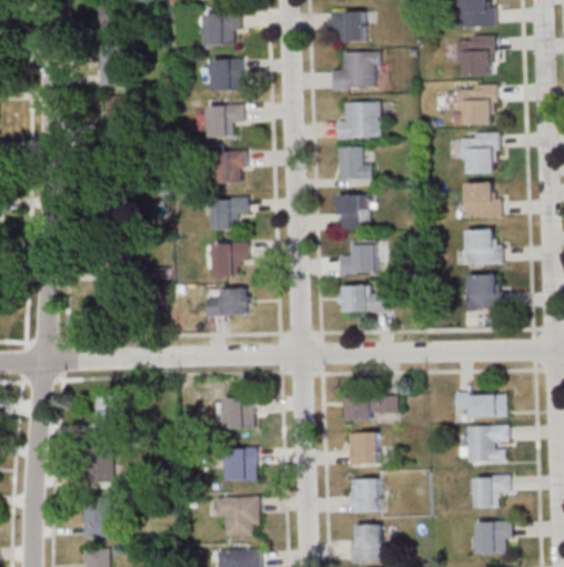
[(457,0),(459,26),(493,26),(492,0),(457,0)]
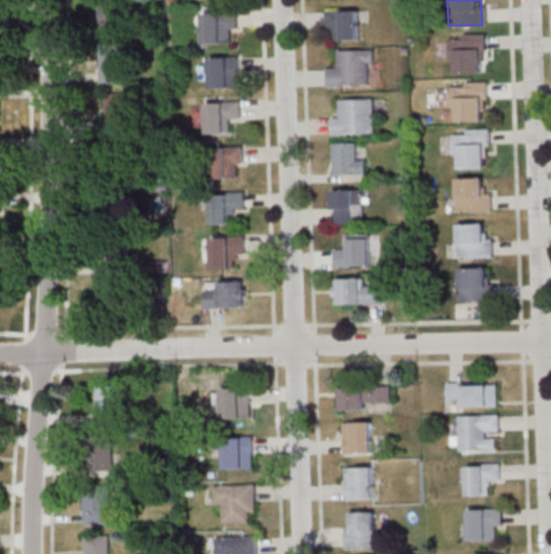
[(94,33),(118,33),(118,1),(94,1),(94,33)]
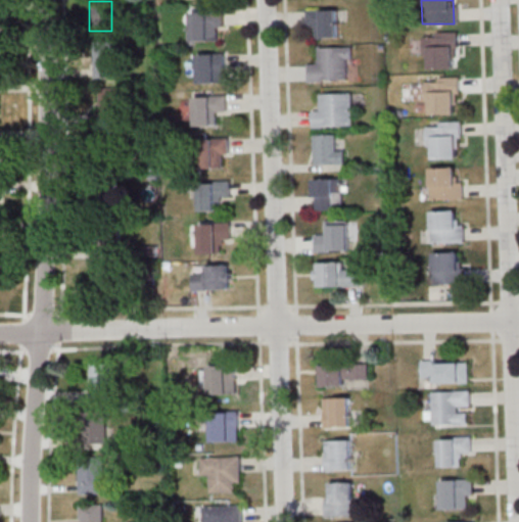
[(336,10),(304,10),(304,29),(314,29),(314,39),(336,39),(336,10)]
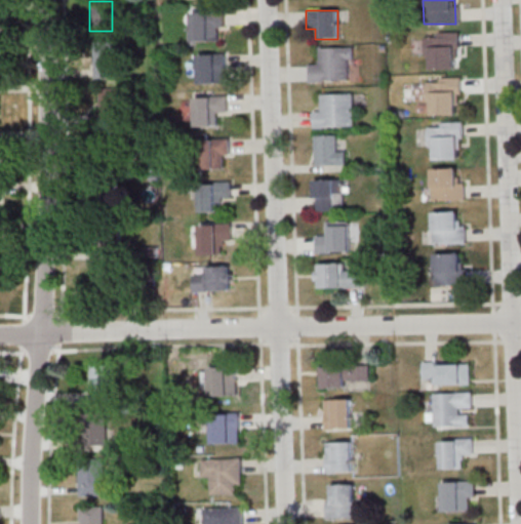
[(221,12),(190,12),(190,42),(222,42),(221,12)]
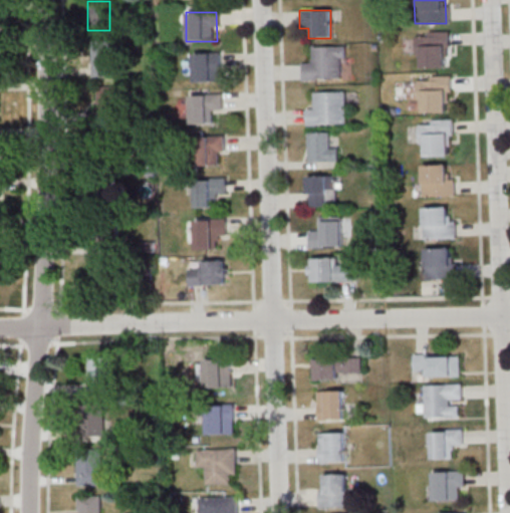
[(414,33),(414,68),(447,68),(447,33),(414,33)]
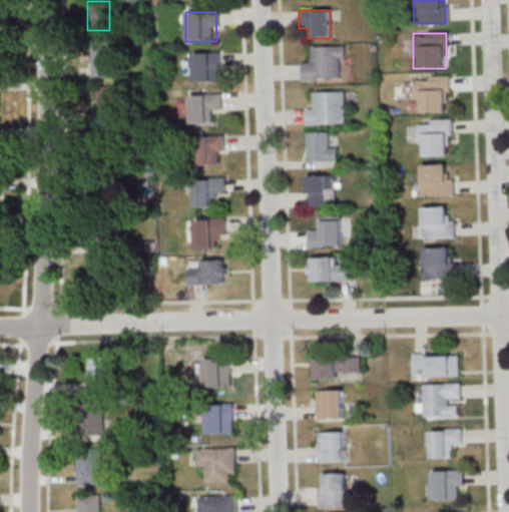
[(115,76),(115,42),(91,42),(91,76),(115,76)]
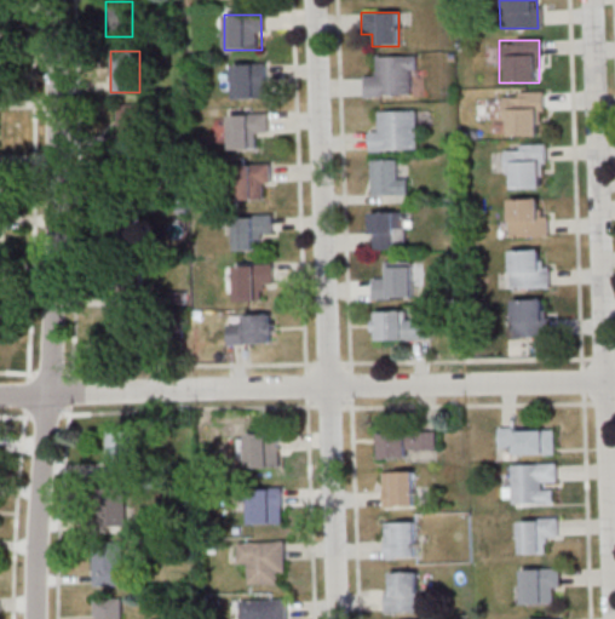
[(374,57),(375,74),(362,74),(362,97),(412,96),(412,57),(374,57)]
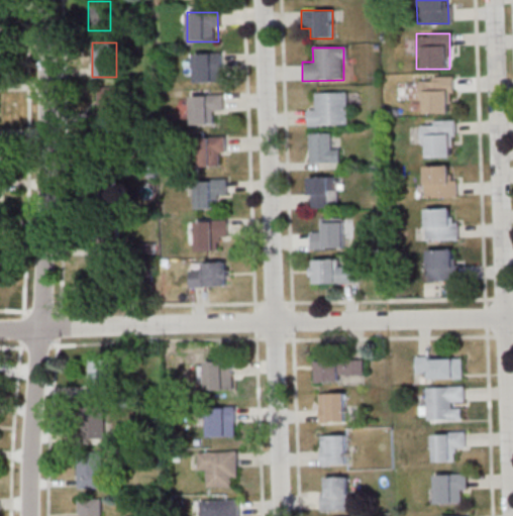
[(194,83),(219,83),(219,55),(194,55),(194,83)]
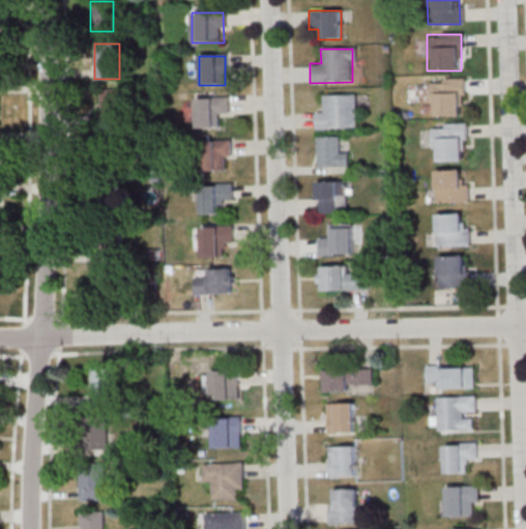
[(429,79),(429,116),(463,116),(463,79),(429,79)]
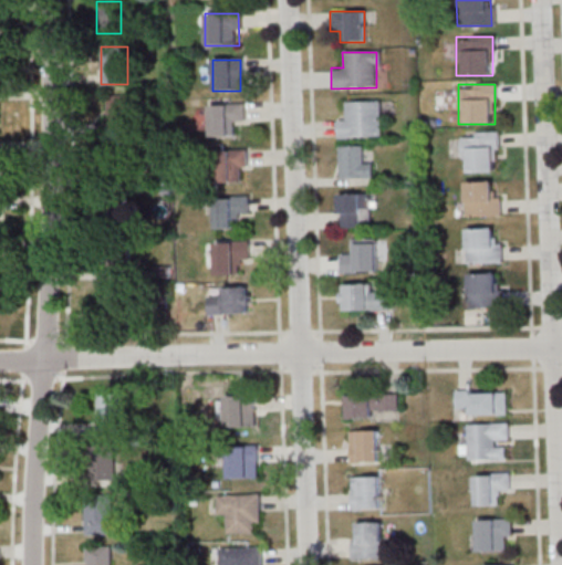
[(103,135),(131,135),(131,95),(103,95),(103,135)]
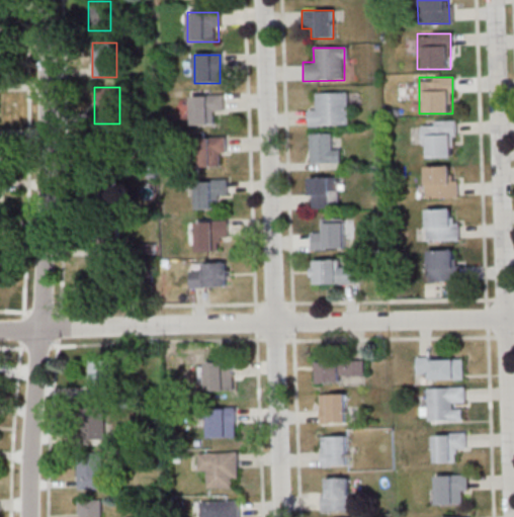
[(308,126),(346,126),(346,93),(316,93),(316,106),(308,106),(308,126)]
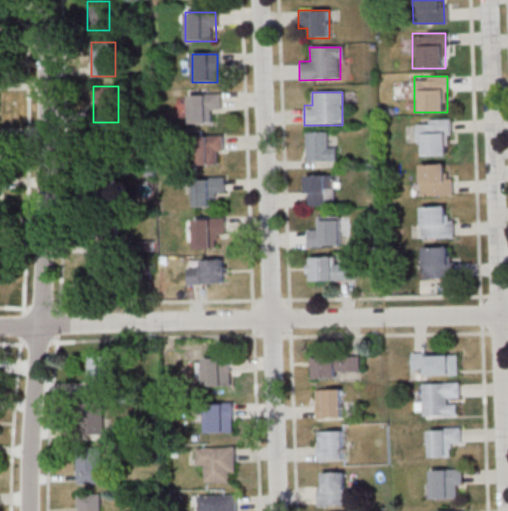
[(219,95),(189,95),(189,124),(209,124),(209,112),(219,112),(219,95)]
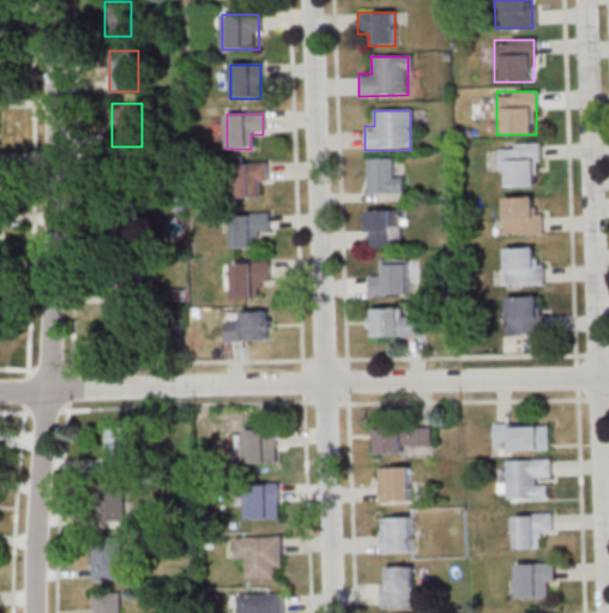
[(540,144),(499,144),(499,187),(540,187),(540,144)]
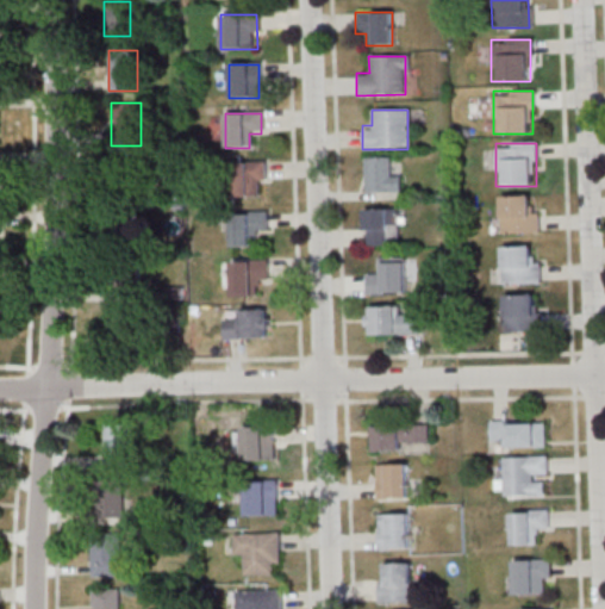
[(120,192),(139,187),(141,161),(139,156),(119,155),(108,159),(106,187),(107,192),(105,234),(111,254),(111,265),(113,277),(124,278),(125,260),(122,248),(128,246),(130,223),(120,192)]
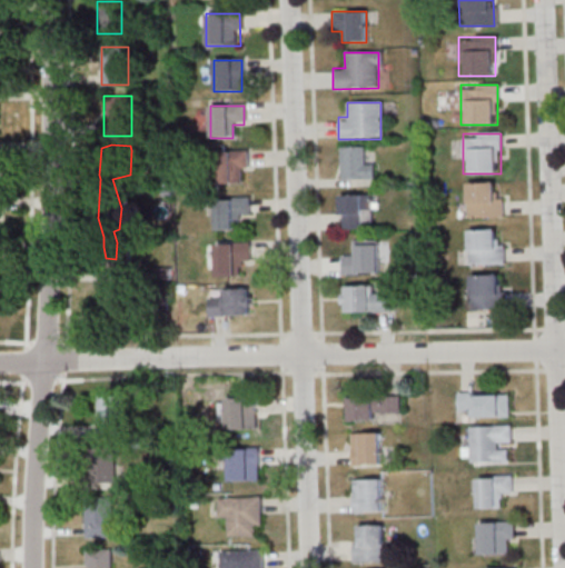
[(362,147),(338,147),(338,179),(372,179),(372,160),(362,160),(362,147)]
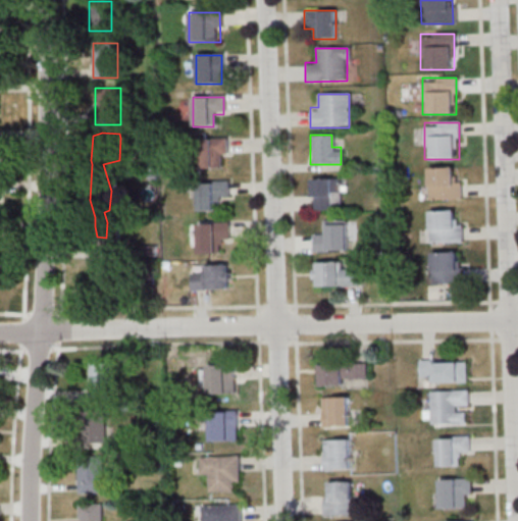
[(225,139),(200,139),(200,168),(220,168),(220,157),(225,157),(225,139)]
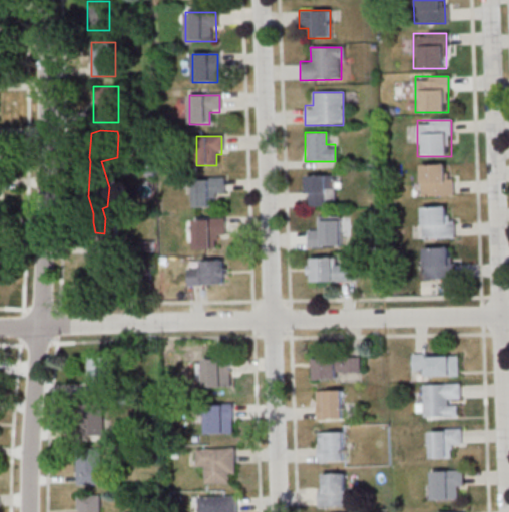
[(451,196),(451,165),(420,165),(420,196),(451,196)]
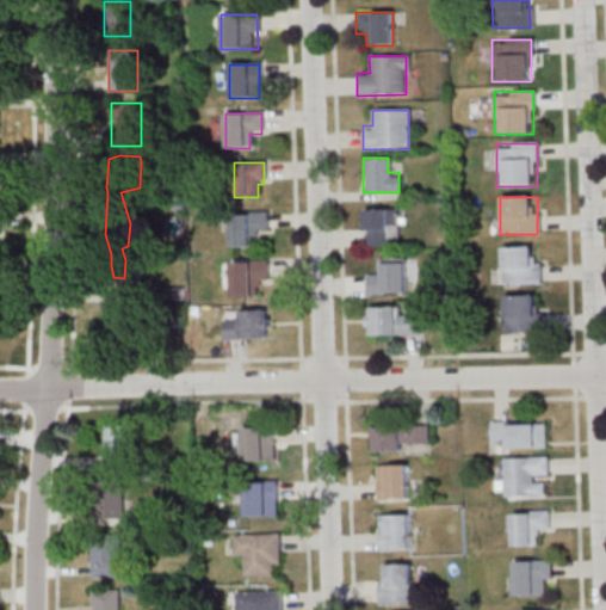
[(363,246),(395,246),(395,209),(363,209),(363,246)]
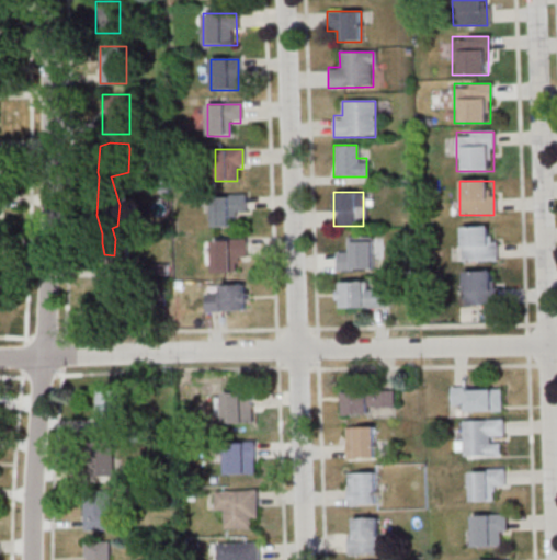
[(243,195),(211,195),(211,227),(234,227),(234,215),(243,215),(243,195)]
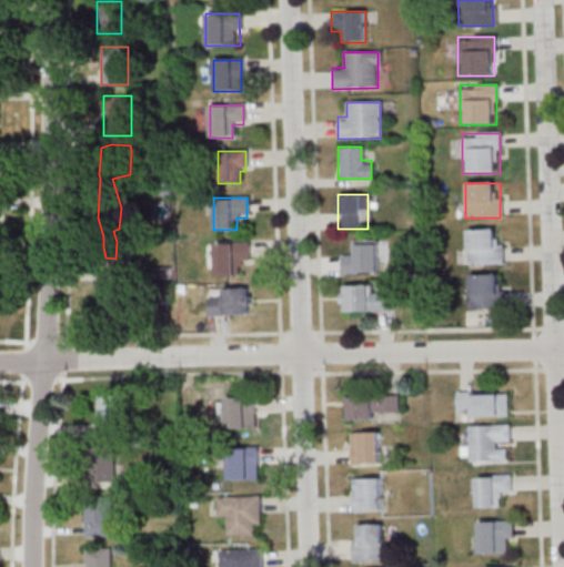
[(466,231),(466,265),(501,265),(501,231),(466,231)]
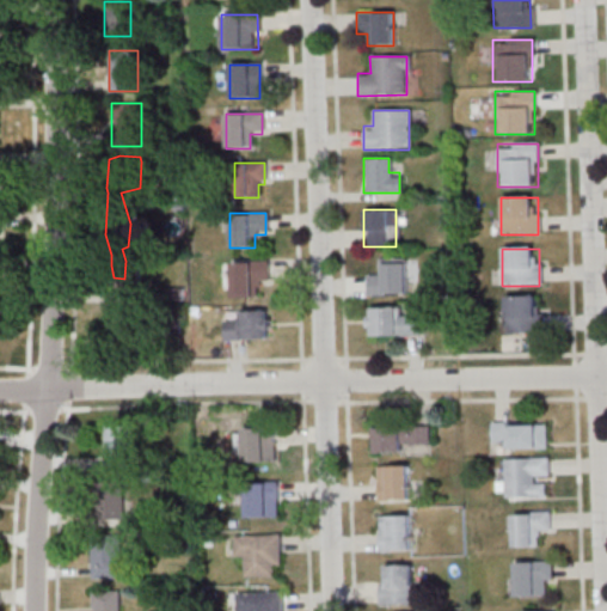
[(406,295),(406,279),(405,279),(406,260),(378,260),(378,274),(366,274),(366,294),(406,295)]
